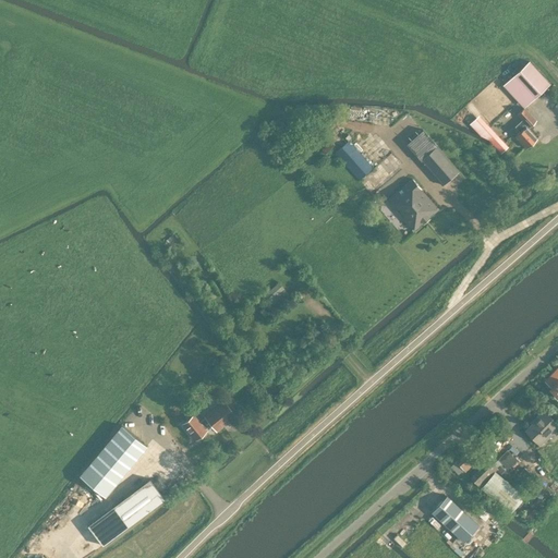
[(530,61),(510,79),(531,101),(550,84),(530,61)]
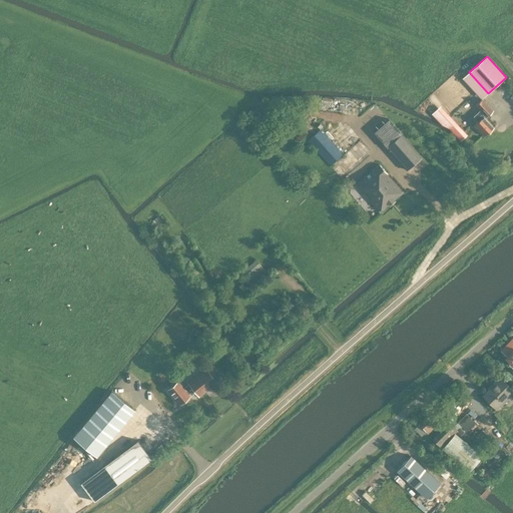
[(493,110),(482,99),(475,105),(486,116),(493,110)]
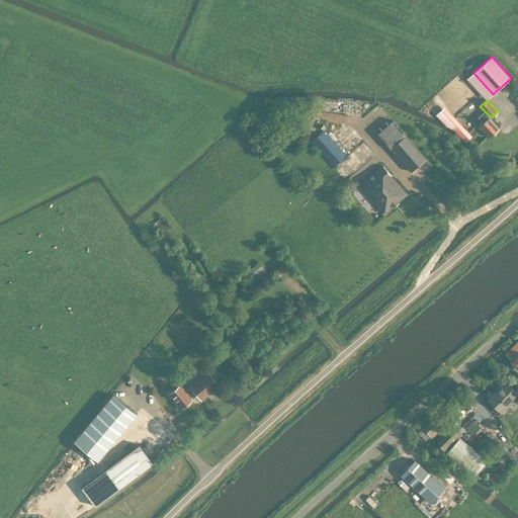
[(444,108),(437,115),(445,124),(447,125),(452,128),(464,142),(470,136),(458,123),(444,108)]
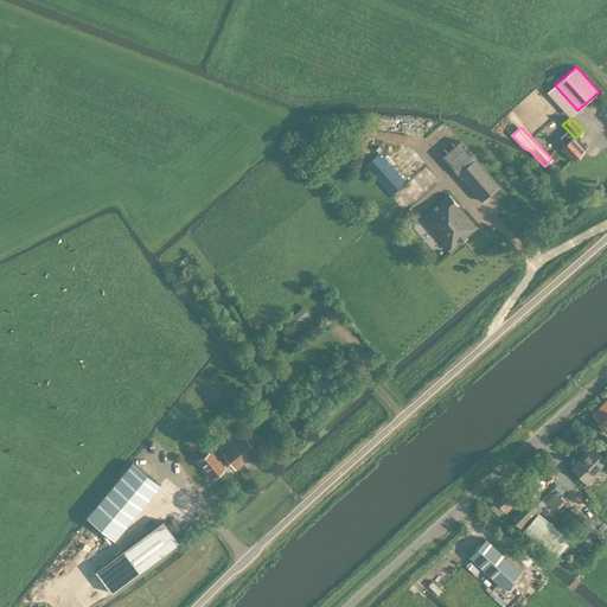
[(567,141),(561,147),(573,161),(585,151),(568,134),(563,138),(567,141)]
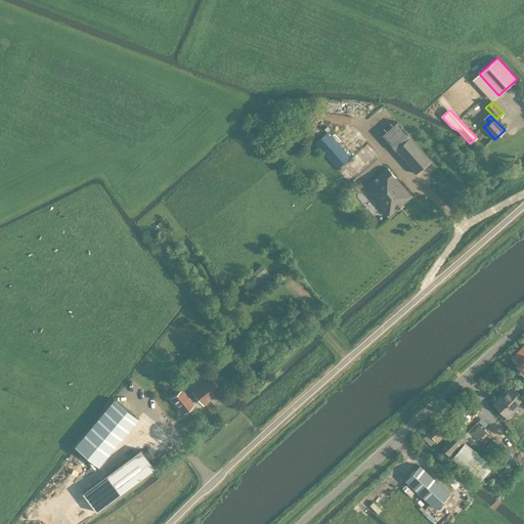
[(328,131),(326,132),(314,143),(337,169),(350,157),(328,131)]
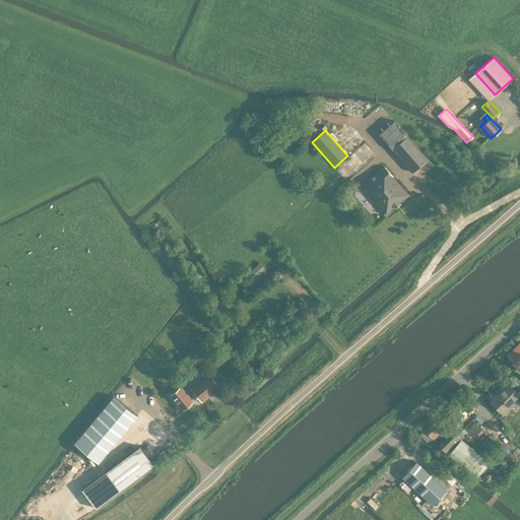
[(392,149),(412,172),(427,158),(407,136),(392,149)]
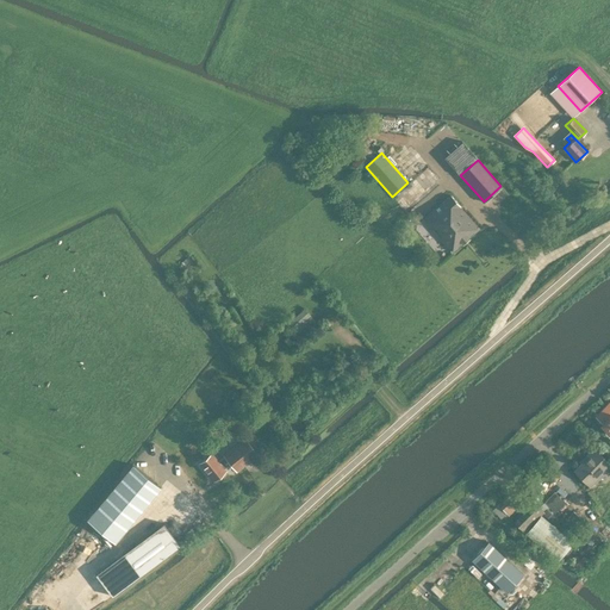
[(450,195),(423,219),(450,251),(452,251),(462,243),(462,244),(470,238),(468,237),(478,229),(479,228),(478,228),(460,206),(450,195)]
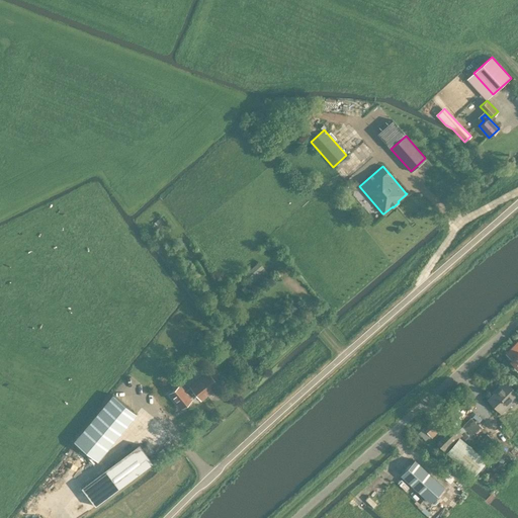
[(270,318),(278,328),(284,323),(275,313),(270,318)]
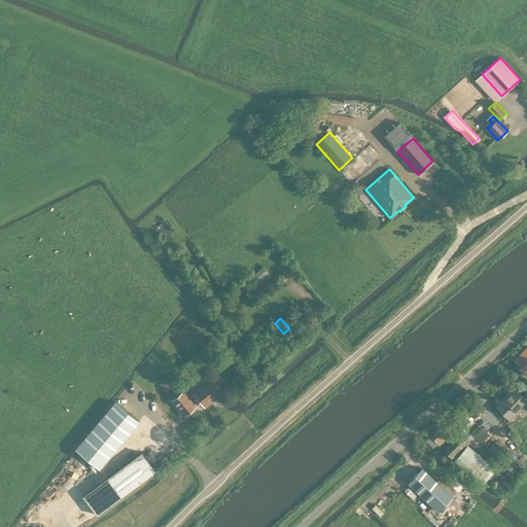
[(195,345),(199,348),(204,340),(200,338),(195,345)]
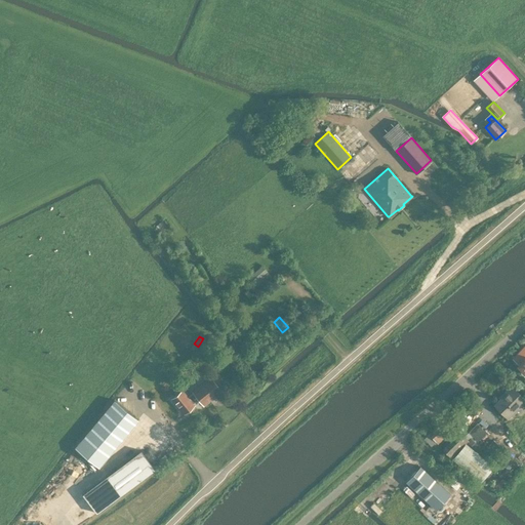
[(518,364),(516,365),(524,373),(524,346),(513,359),(518,364)]
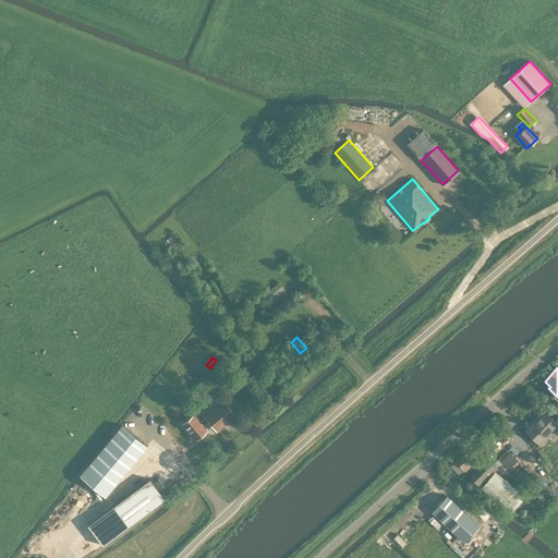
[(238,385),(232,379),(227,385),(231,390),(238,385)]
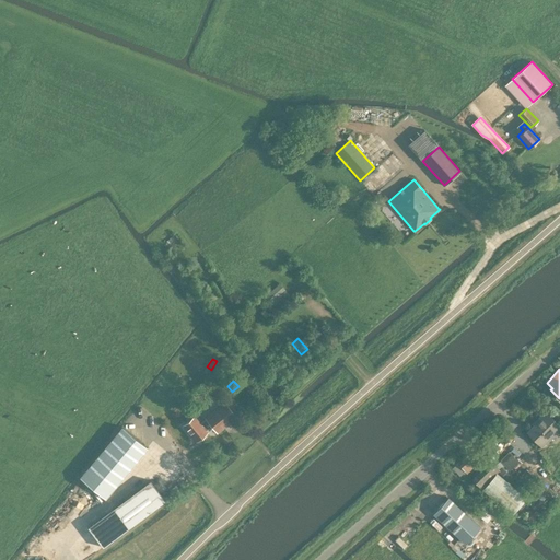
[(196,441),(207,433),(206,431),(212,426),(217,432),(236,417),(223,401),(205,417),(207,419),(199,424),(194,418),(184,426),(196,441)]
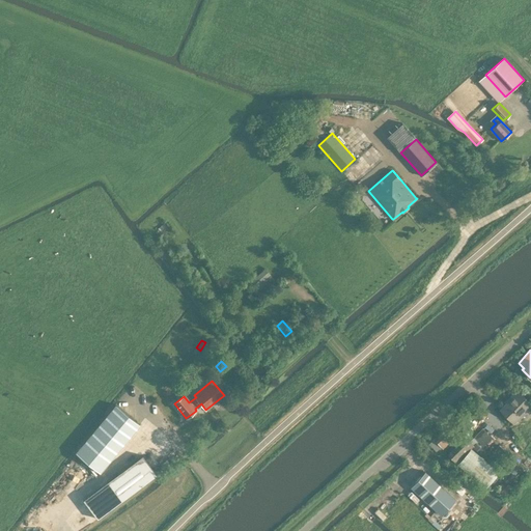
[(530,404),(519,393),(515,390),(503,402),(505,404),(498,411),(513,425),(524,414),(523,413),(530,404)]
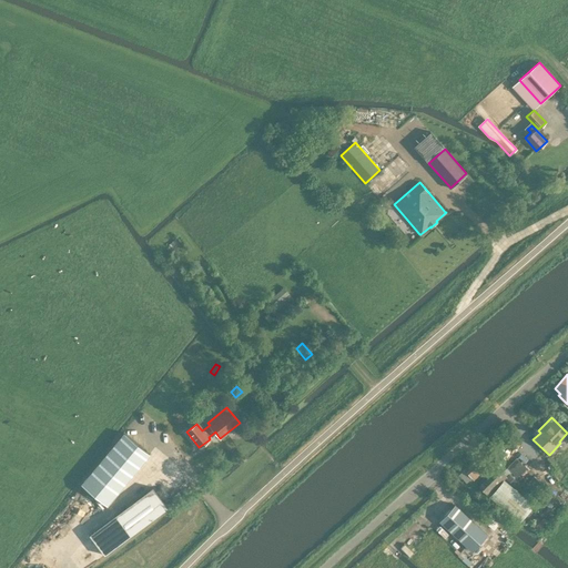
[(149,454),(123,433),(81,484),(107,505),(149,454)]
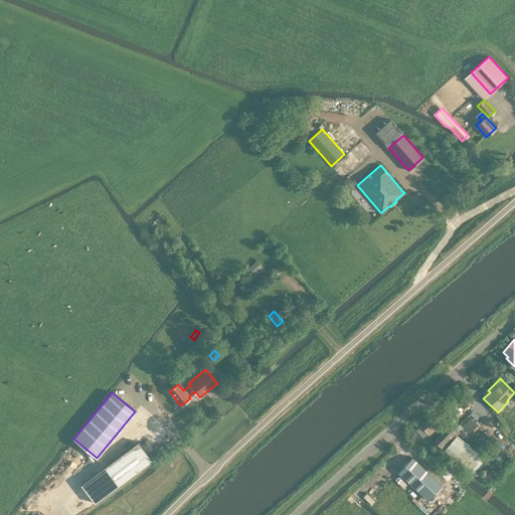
[(469,433),(477,424),(468,415),(460,423),(469,433)]
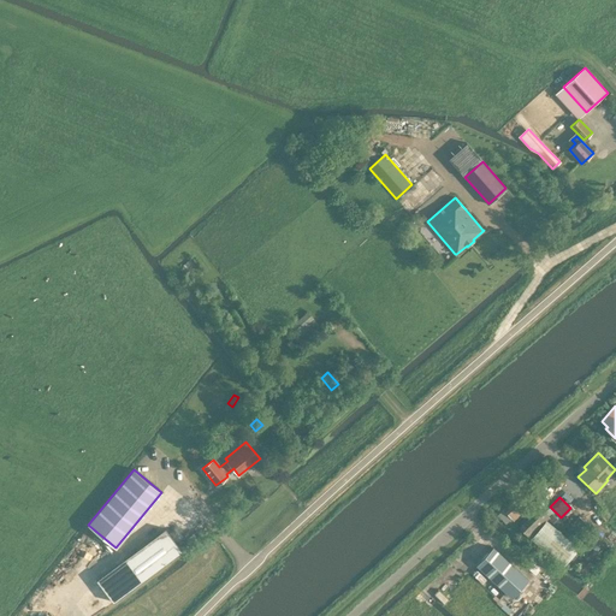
[(513,522),(523,513),(513,502),(497,516),(504,526),(510,521),(513,522)]
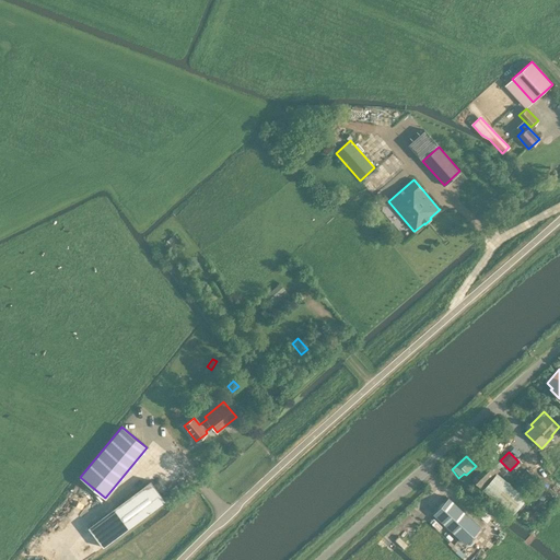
[(496,473),(499,469),(487,457),(477,466),(480,469),(470,478),(481,488),(496,473)]
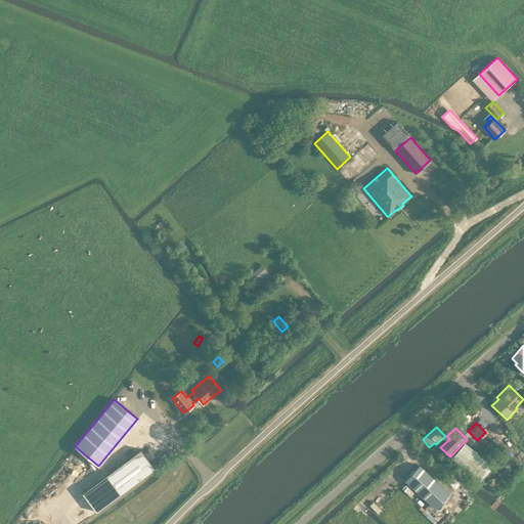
[(479,454),(488,461),(500,445),(492,439),(488,444),(487,444),(479,454)]
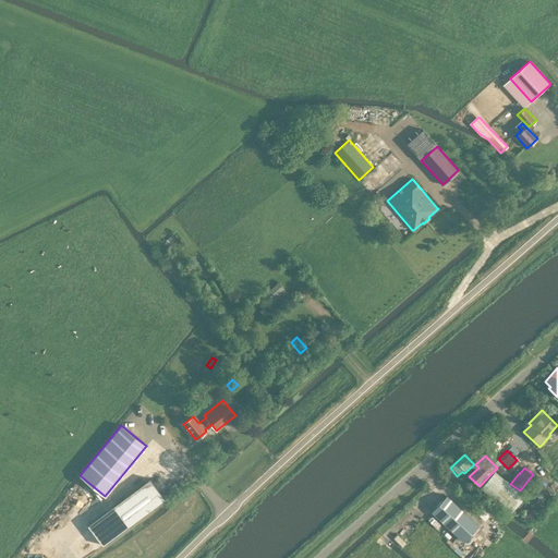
[(494,471),(480,486),(510,512),(524,496),(494,471)]
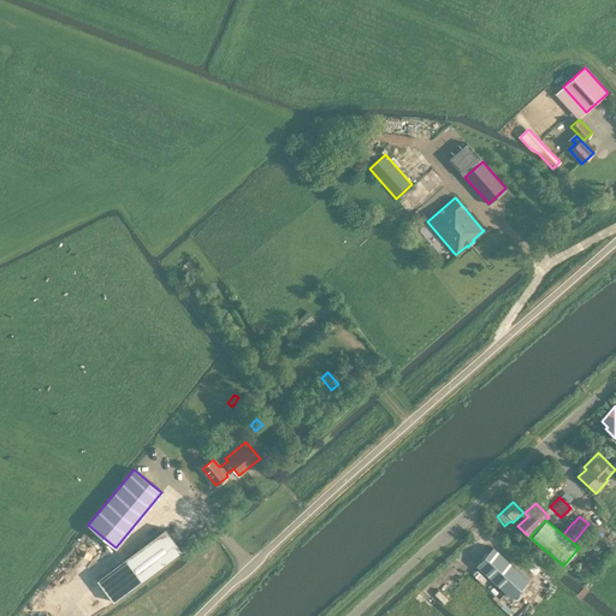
[(182,550),(165,527),(96,579),(113,602),(182,550)]
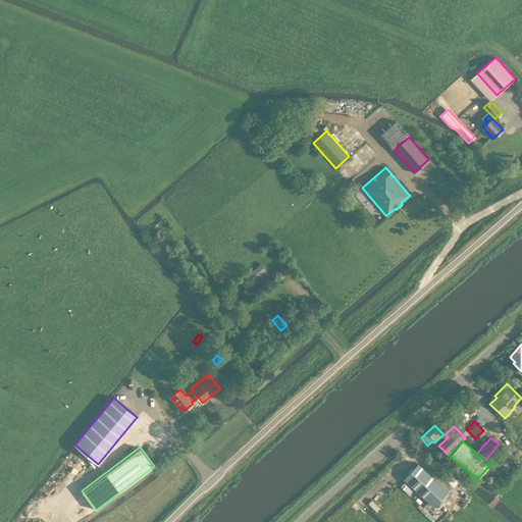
[(448,491),(417,463),(404,478),(434,507),(448,491)]
